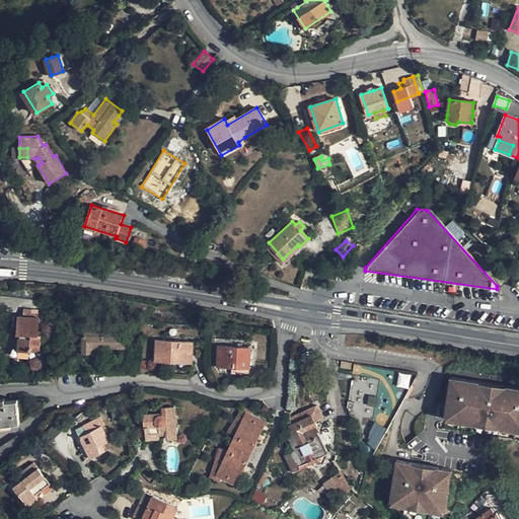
[(282,263),(299,246),(298,244),(283,258),(269,242),(266,245),(282,263)]
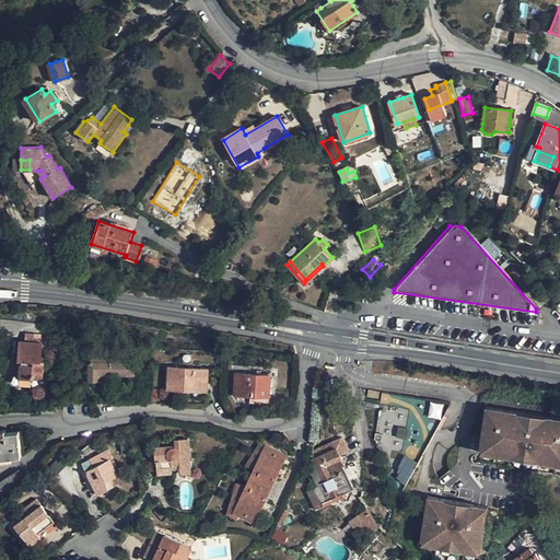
[(19,378),(32,380),(32,371),(44,372),(44,363),(41,362),(42,341),(41,341),(42,334),(25,334),(25,341),(20,341),(19,361),(20,361),(19,378)]
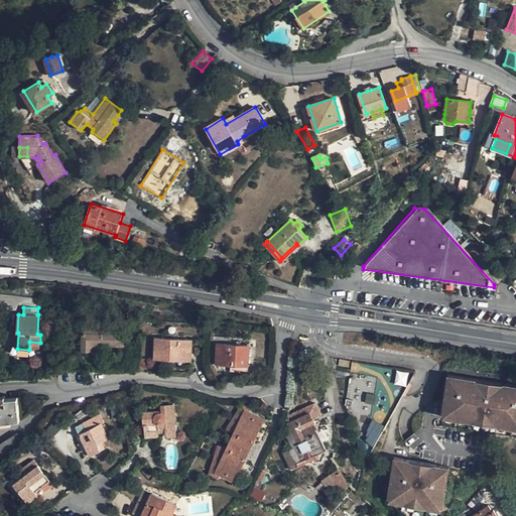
[(104,327),(92,327),(82,327),(82,351),(91,351),(91,346),(123,346),(123,328),(104,327)]
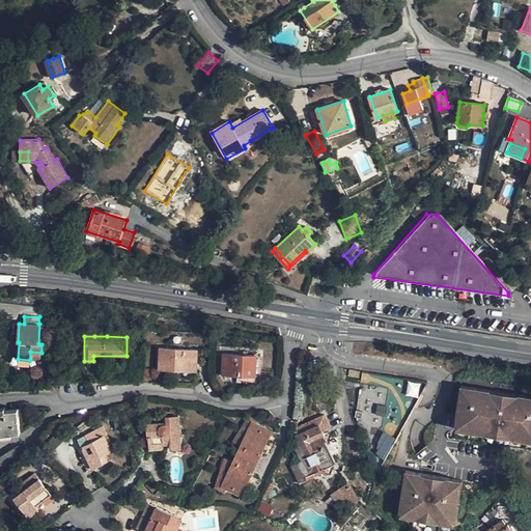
[(197,370),(197,350),(160,347),(159,368),(197,370)]
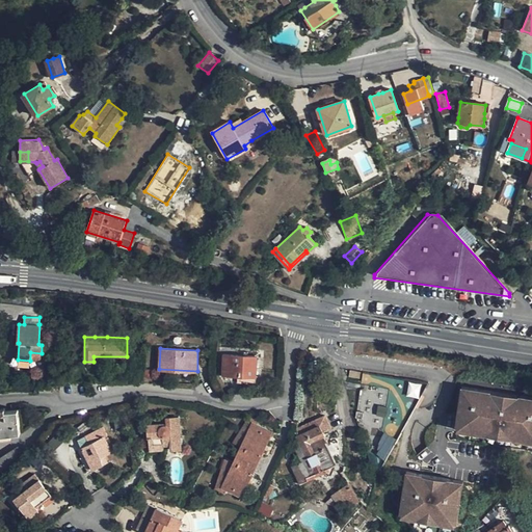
[(256,376),(257,356),(223,354),(222,375),(256,376)]
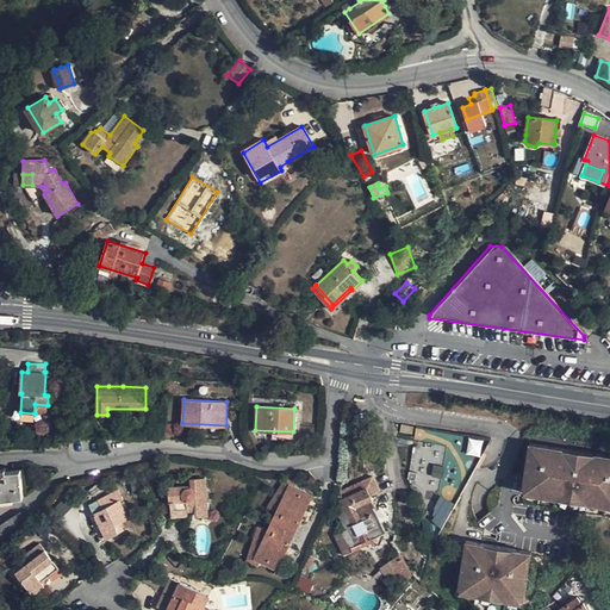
[(440,537),(475,468),(490,440),(416,429),(409,483),(411,487),(427,536),(440,537)]
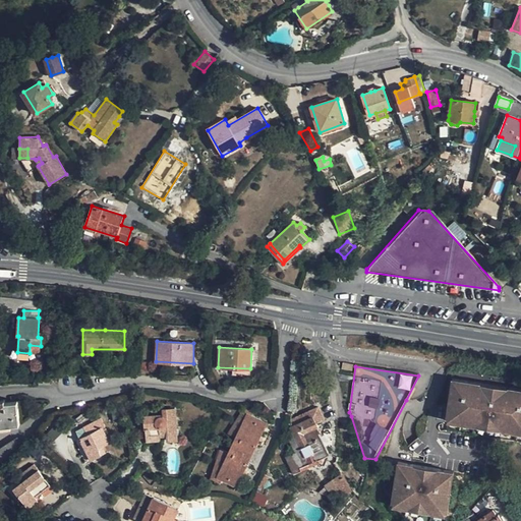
[(461,383),(448,382),(443,419),(446,419),(520,429),(520,396),(518,396),(518,392),(498,389),(498,393),(490,392),(490,387),(469,385),(469,389),(461,388),(461,383)]
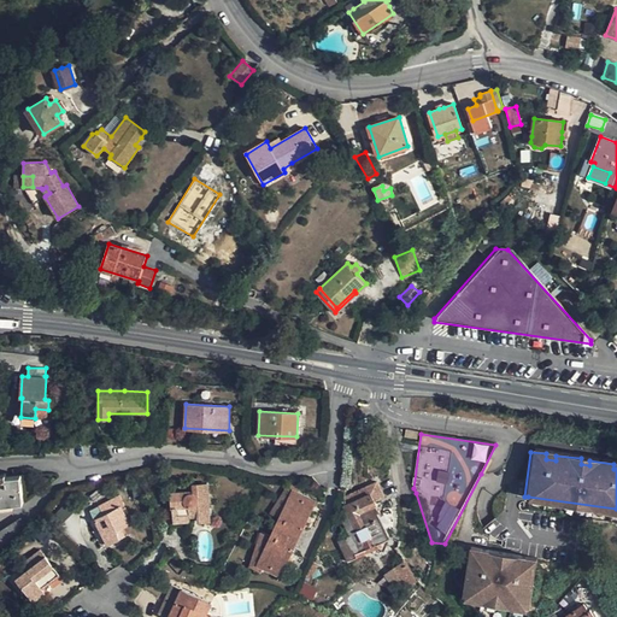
[(0,504),(23,503),(21,476),(6,477),(5,474),(0,475),(0,504)]
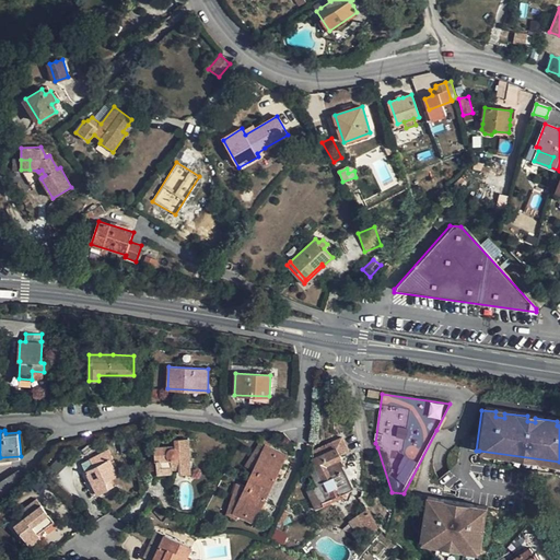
[(244,466),(254,470),(266,445),(269,446),(271,443),(261,438),(244,466)]
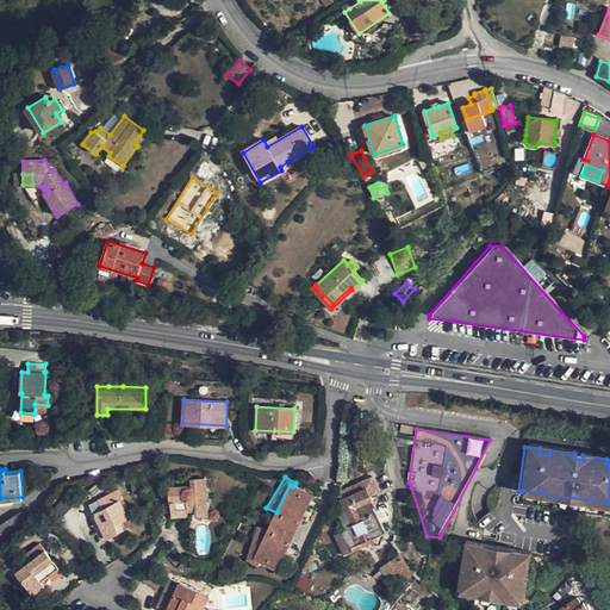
[(169,487),(170,503),(174,503),(175,511),(187,510),(195,509),(197,515),(207,515),(205,479),(191,479),(191,486),(169,487)]
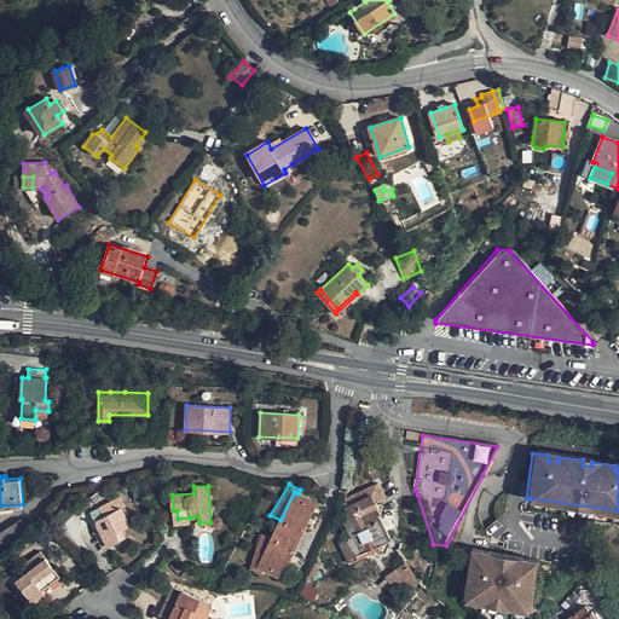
[(379,515),(380,514),(368,489),(353,496),(357,502),(345,508),(347,513),(340,516),(350,537),(339,543),(348,563),(356,560),(354,556),(368,550),(370,554),(376,556),(381,555),(386,553),(391,541),(379,515)]
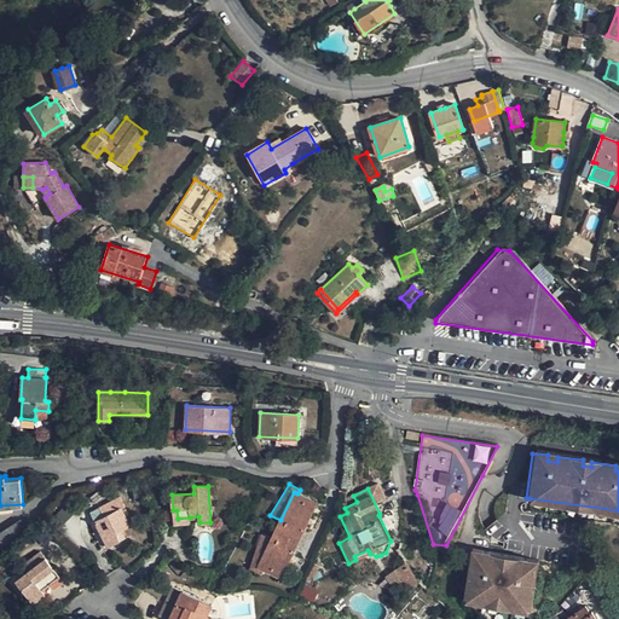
[(259,566),(264,570),(281,577),(316,503),(298,493),(294,492),(281,520),(272,538),(259,566)]
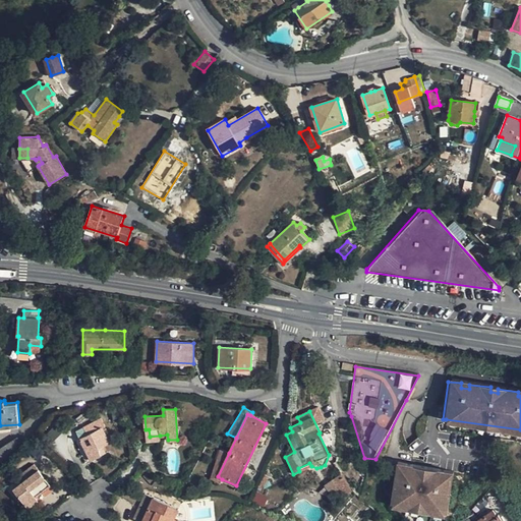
[(98,449),(104,446),(110,443),(102,427),(104,425),(101,418),(84,426),(89,435),(80,439),(92,460),(101,455),(98,449)]
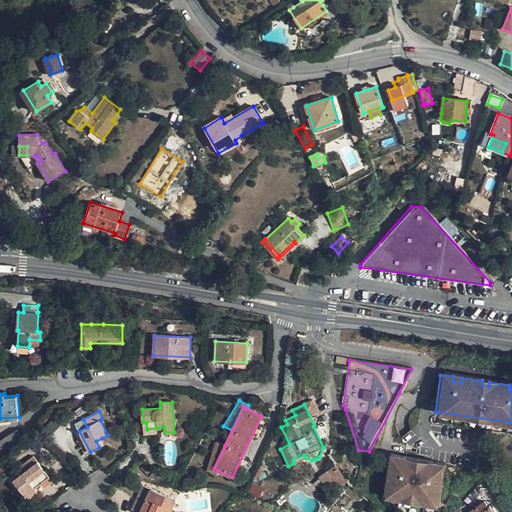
[(437,415),(511,426),(511,422),(438,412),(437,415)]
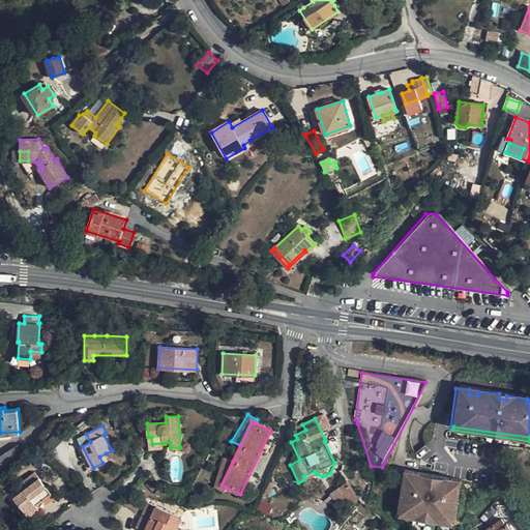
[(164,448),(163,443),(152,444),(151,437),(148,437),(148,449),(164,448)]
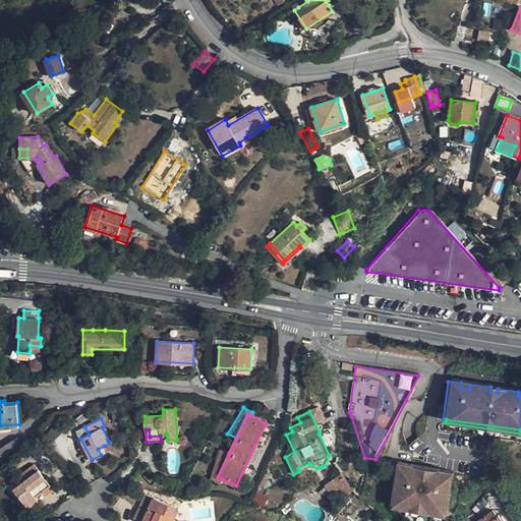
[(37,460),(46,451),(36,442),(26,451),(37,460)]
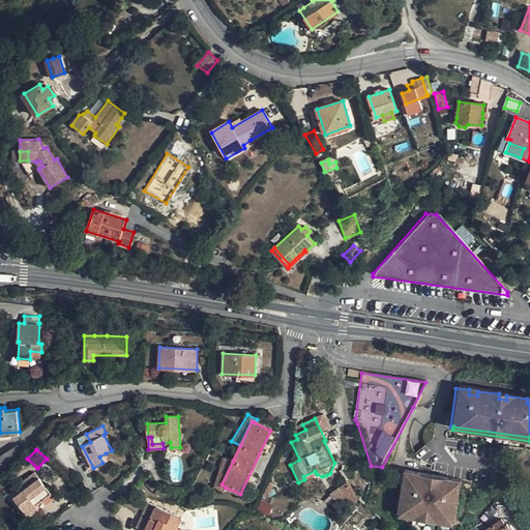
[(109,460),(106,453),(99,457),(102,463),(109,460)]
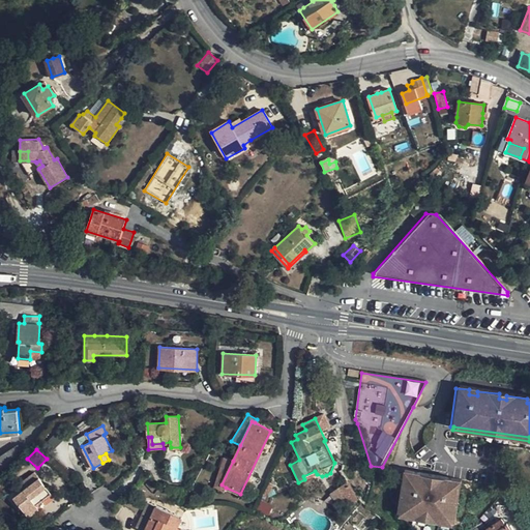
[(224,492),(226,488),(222,484),(233,461),(224,458),(213,487),(224,492)]
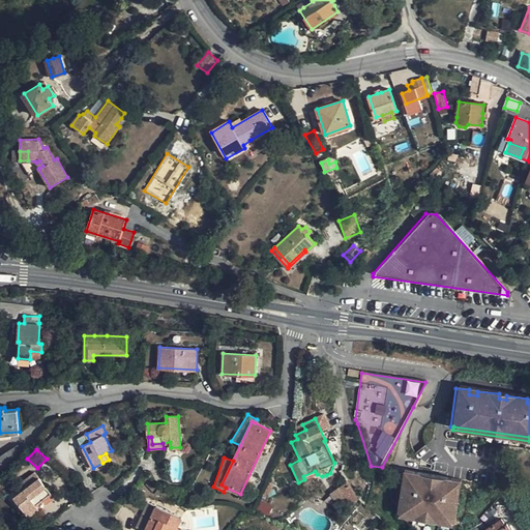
[(304,479),(308,478),(317,474),(315,471),(303,476),(304,479)]
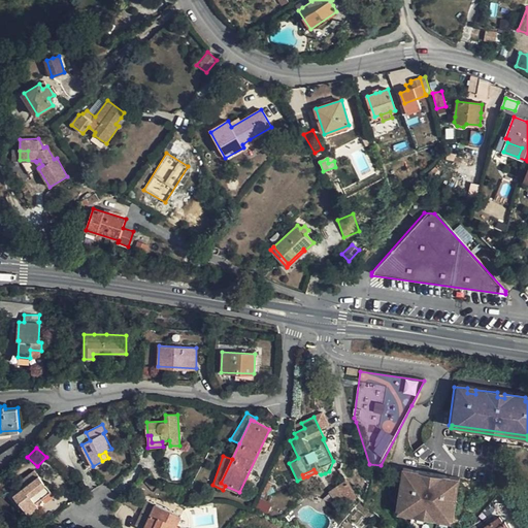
[(24,479),(25,481),(28,485),(21,489),(13,495),(28,515),(38,507),(35,502),(50,492),(35,471),(24,479)]
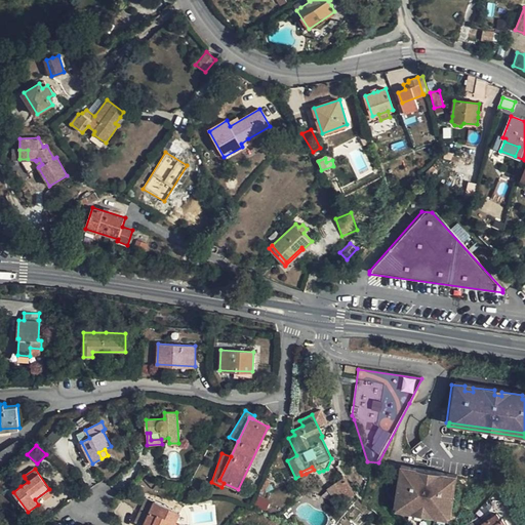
[(405,511),(414,474),(409,473),(409,470),(401,469),(396,509),(397,509),(405,511)]
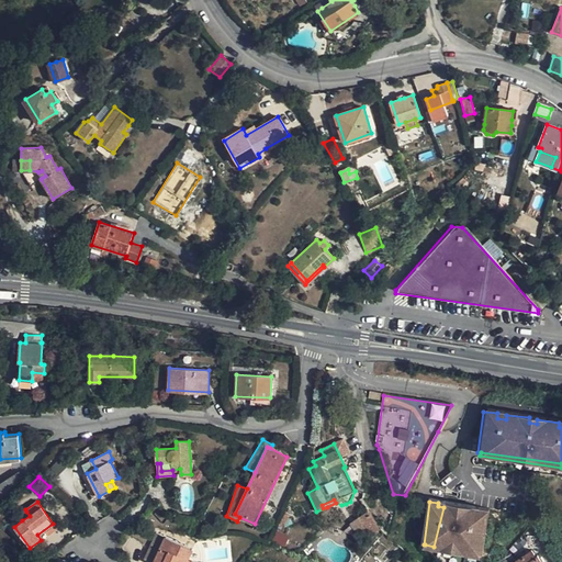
[(444,507),(434,547),(437,547),(483,552),(485,552),(491,508),(483,507),(483,510),(475,510),(475,507),(446,504),(445,507),(444,507)]
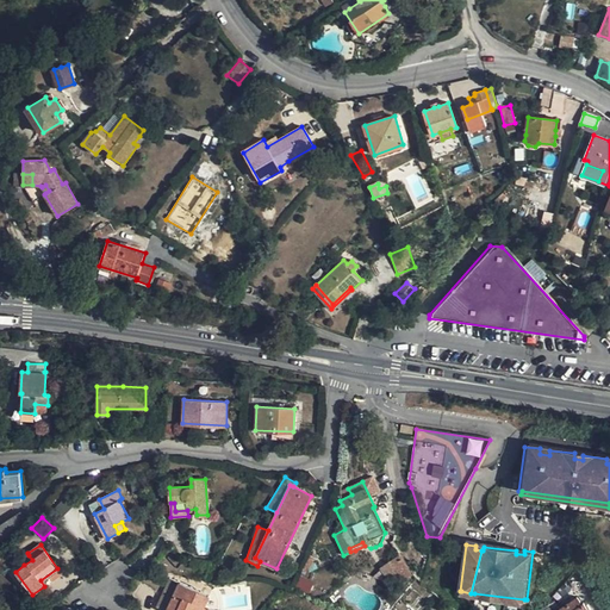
[(412,573),(400,554),(387,562),(396,576),(399,574),(403,580),(412,573)]
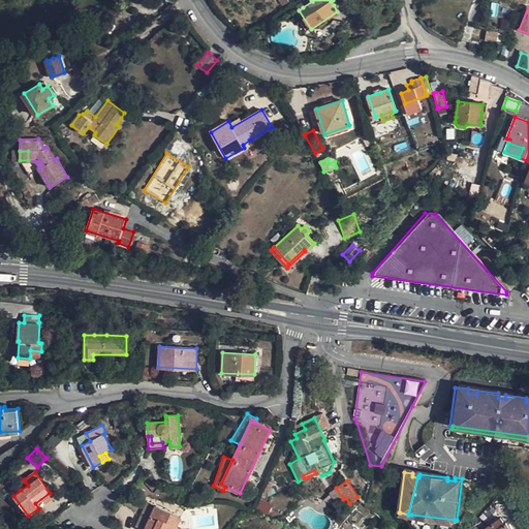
[(19,486),(21,490),(28,486),(25,481),(19,486)]
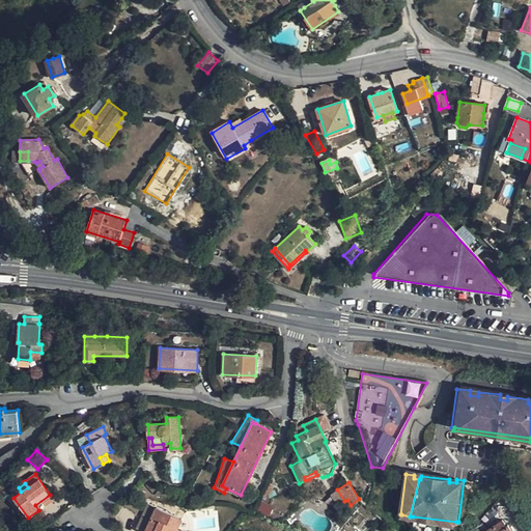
[(175,530),(177,529),(180,520),(147,504),(137,528),(142,530),(175,530)]
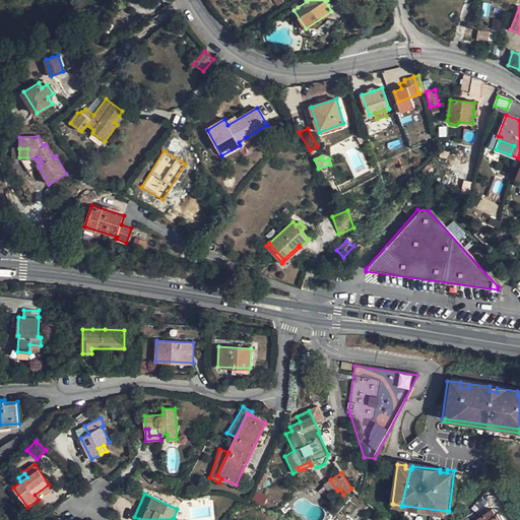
[(404,506),(403,508),(447,514),(447,511),(404,506)]
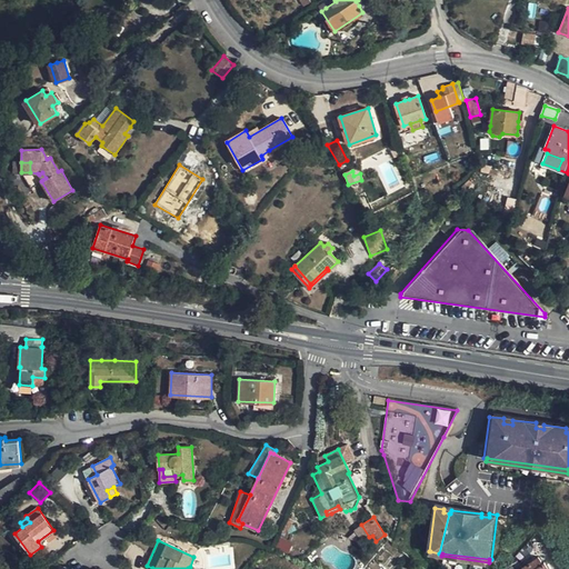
[(523,568),(548,568),(545,563),(541,565),(538,559),(523,568)]
